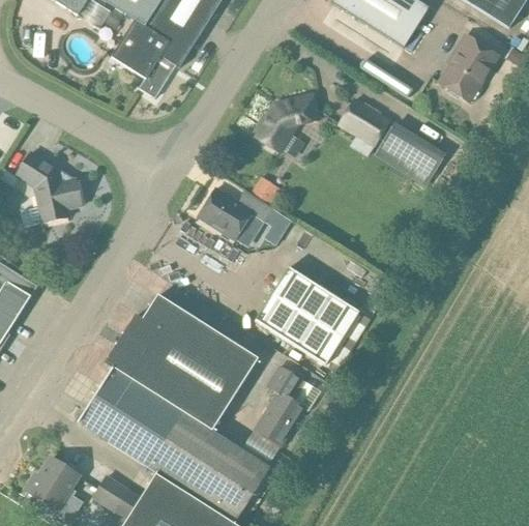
[(55,0),(79,15),(87,0),(104,0),(135,20),(112,56),(146,78),(140,87),(155,97),(176,64),(179,66),(221,0),(55,0)]
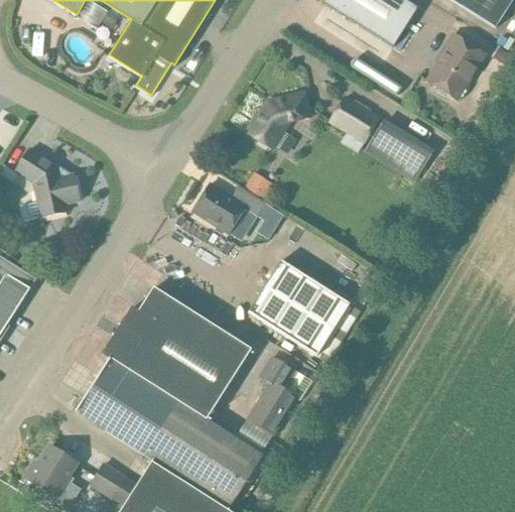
[(332,0),(394,40),(416,6),(406,0),(332,0)]
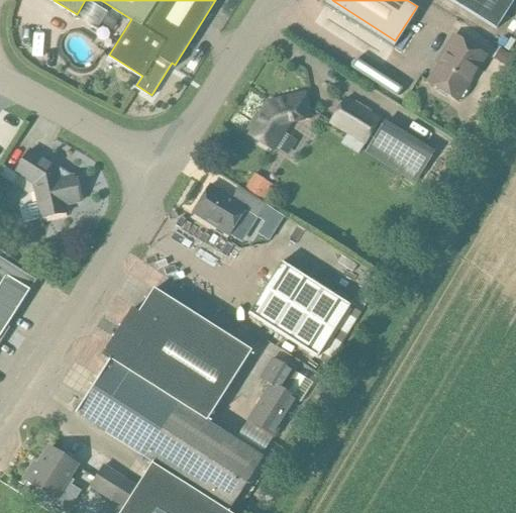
[(454,0),(497,26),(514,0),(454,0)]
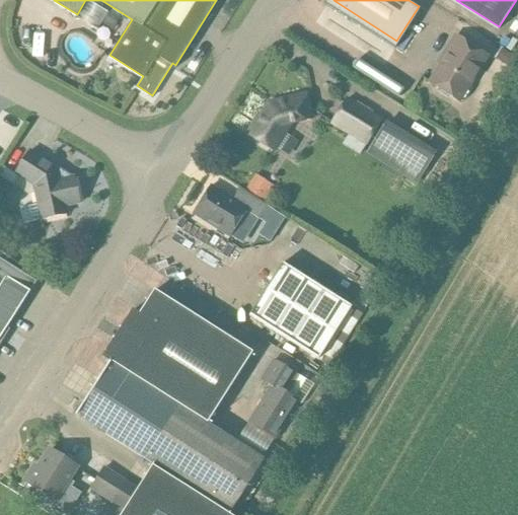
[(112,7),(102,20),(114,27),(122,14),(112,7)]
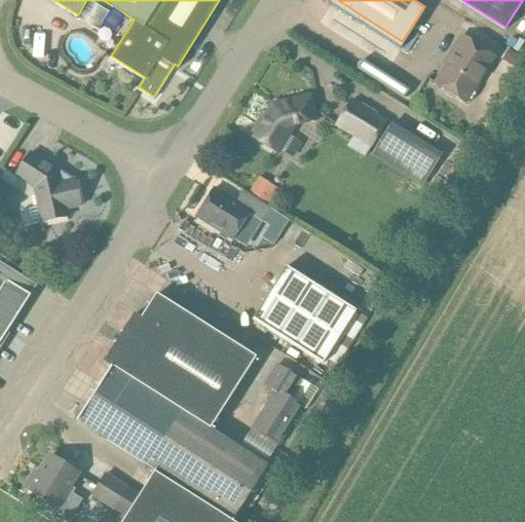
[(461,34),(452,49),(455,51),(436,80),(465,100),(467,99),(470,100),(474,96),(478,89),(480,84),(477,83),(494,54),(461,34)]
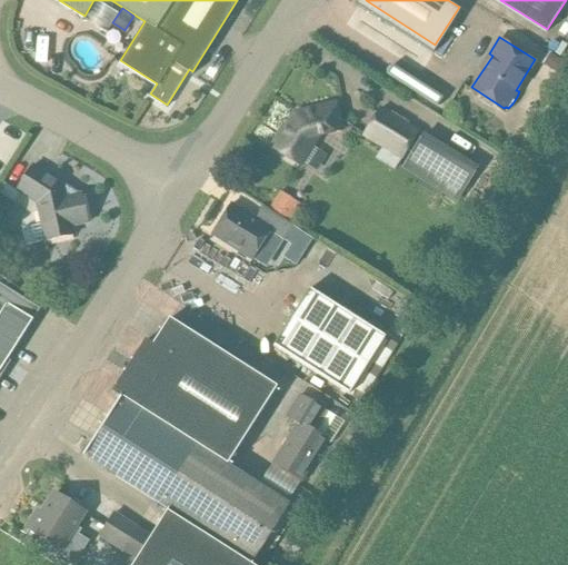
[(381,77),(441,106),(459,69),(399,40),(381,77)]
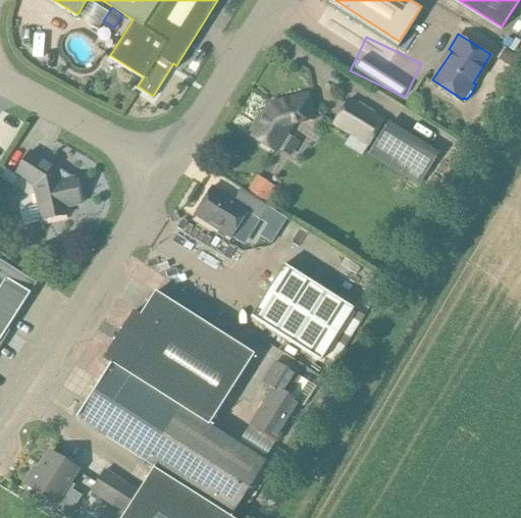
[(517,68),(520,62),(520,53),(507,44),(501,52),(499,56),(517,68)]
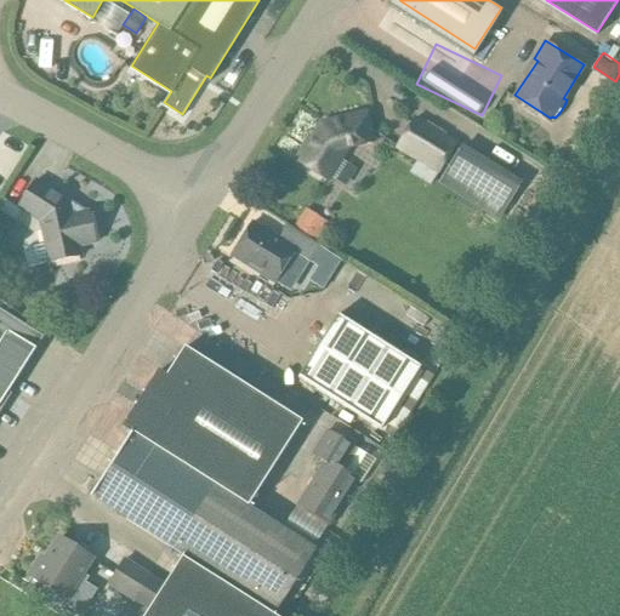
[(346,114),(323,119),(297,158),(329,177),(350,144),(374,140),(367,109),(346,114)]
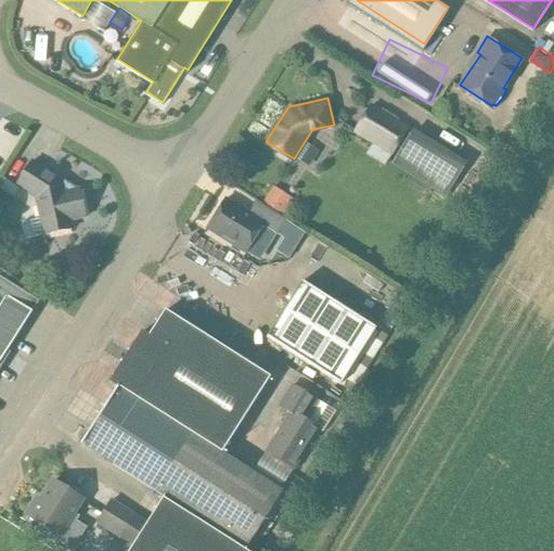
[(408,126),(371,103),(356,129),(393,152),(408,126)]
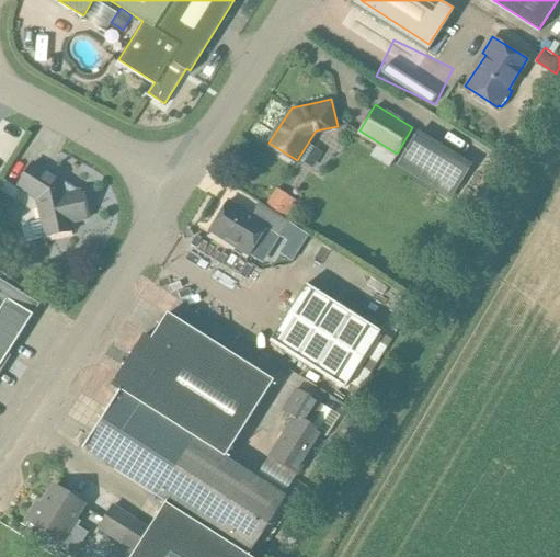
[(473,161),(419,127),(397,162),(453,196),(473,161)]
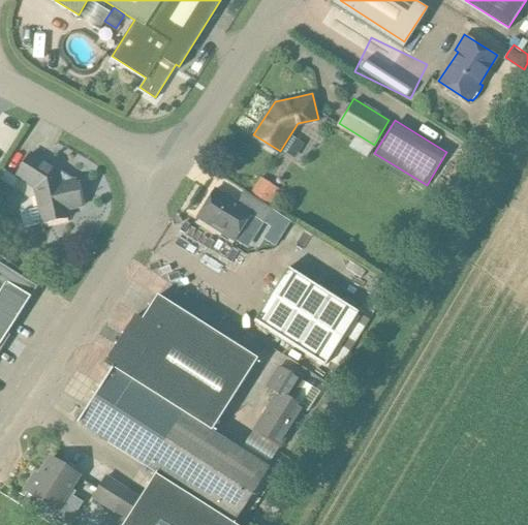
[(32,150),(21,167),(17,175),(34,186),(42,221),(50,219),(70,215),(68,208),(82,205),(75,177),(62,180),(60,168),(32,150)]
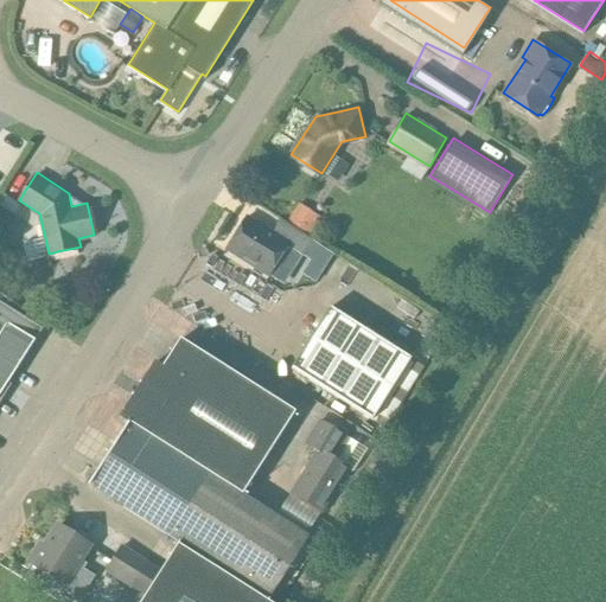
[(300,200),(289,218),(311,231),(321,213),(300,200)]
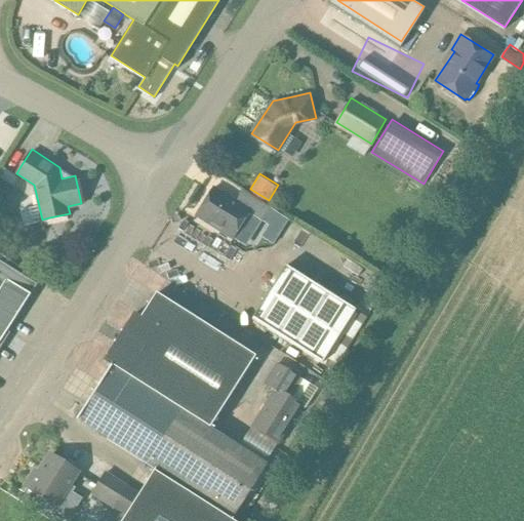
[(283,212),(271,205),(243,188),(236,200),(213,186),(197,212),(234,236),(250,211),(263,218),(274,226),(283,212)]
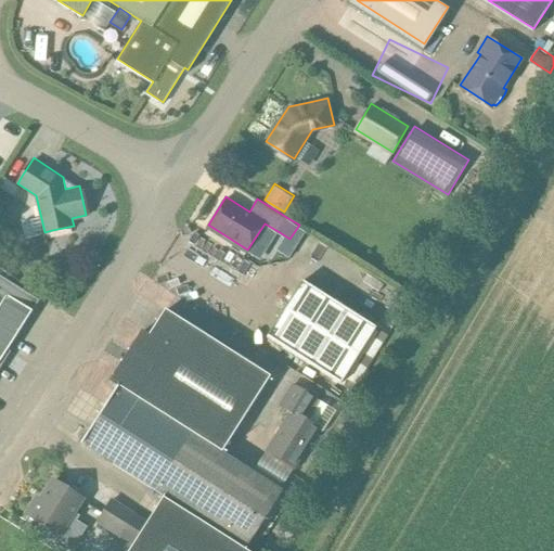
[(0,360),(33,309),(39,298),(0,273),(0,360)]
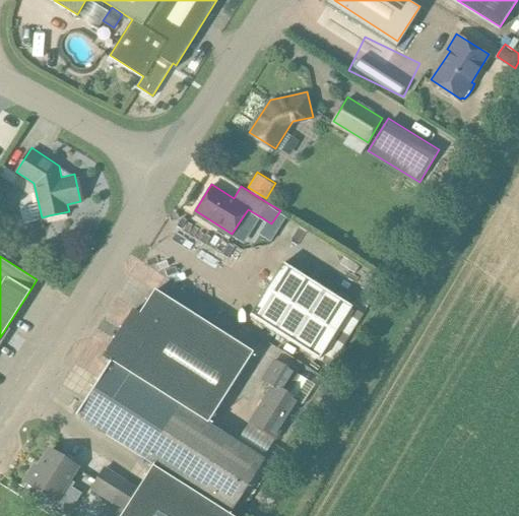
[(251,313),(320,358),(331,365),(335,359),(364,312),(352,305),(283,261),(251,313)]
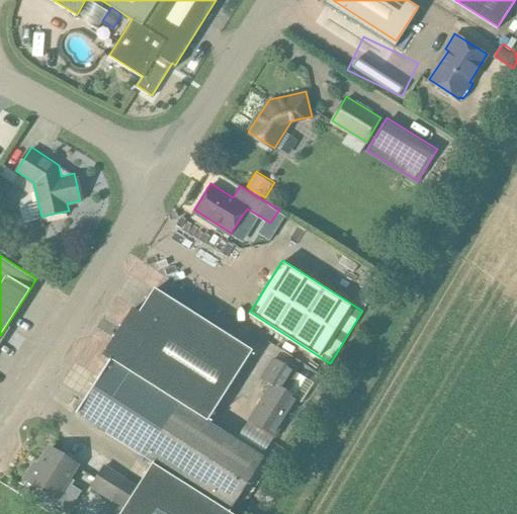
[(123,322),(102,354),(110,359),(207,421),(229,388),(253,349),(155,287),(140,311),(134,307),(123,322)]
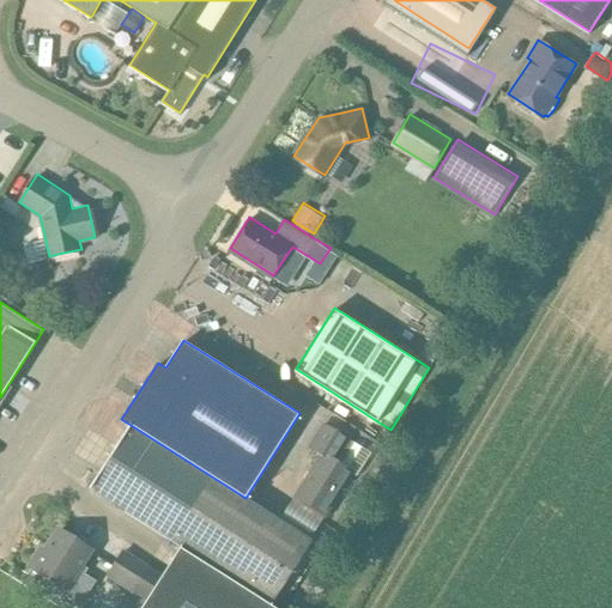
[(309,445),(322,453),(295,494),(326,514),(353,470),(338,461),(351,439),(325,421),(309,445)]
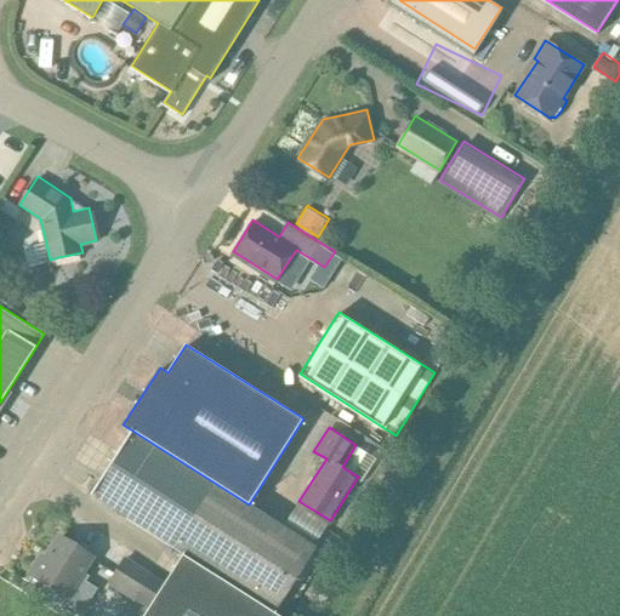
[(132,431),(92,494),(113,507),(185,552),(166,581),(151,605),(136,595),(121,615),(279,615),(276,612),(277,611),(303,568),(317,547),(249,505),(132,431)]
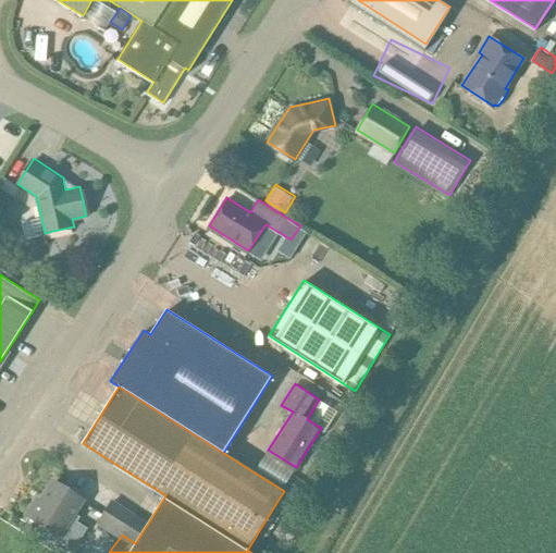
[(320,398),(307,419),(324,430),(337,410),(320,398)]
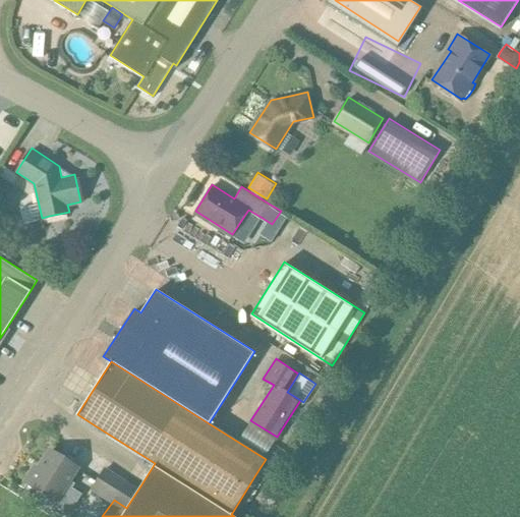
[(43,492),(56,500),(54,504),(69,513),(82,493),(73,486),(75,482),(69,478),(78,465),(51,448),(39,467),(36,465),(25,480),(43,492)]
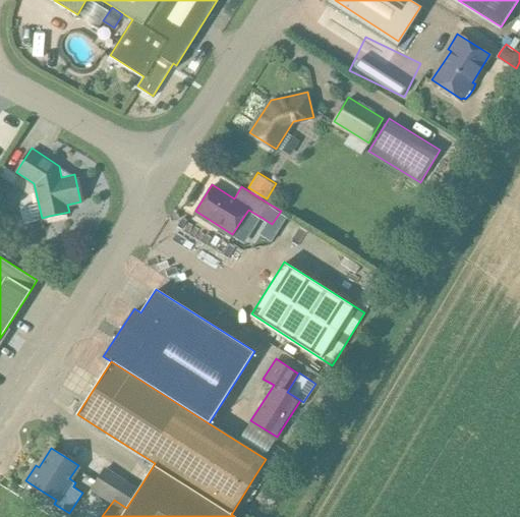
[(107,466),(94,487),(114,500),(126,508),(139,487),(107,466)]
